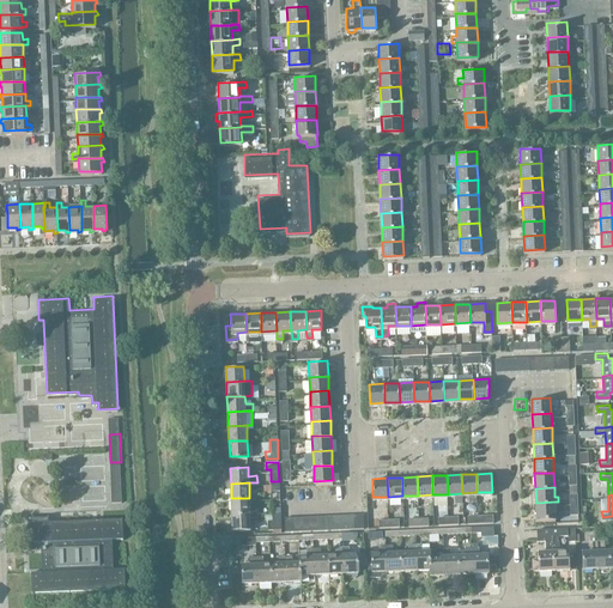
[(258,512),(258,505),(249,505),(249,498),(231,498),(232,514),(254,512),(258,512)]
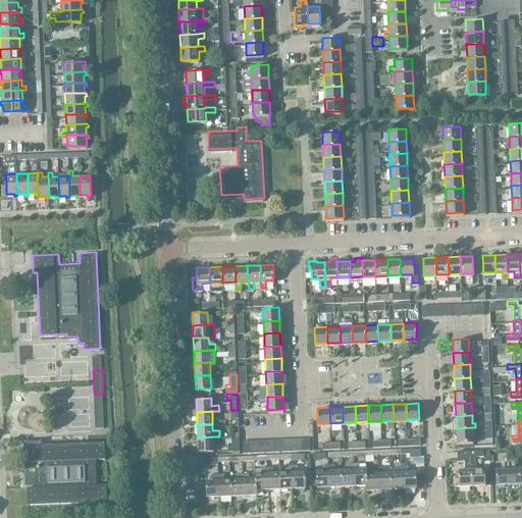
[(472,427),(457,428),(457,442),(473,441),(472,427)]
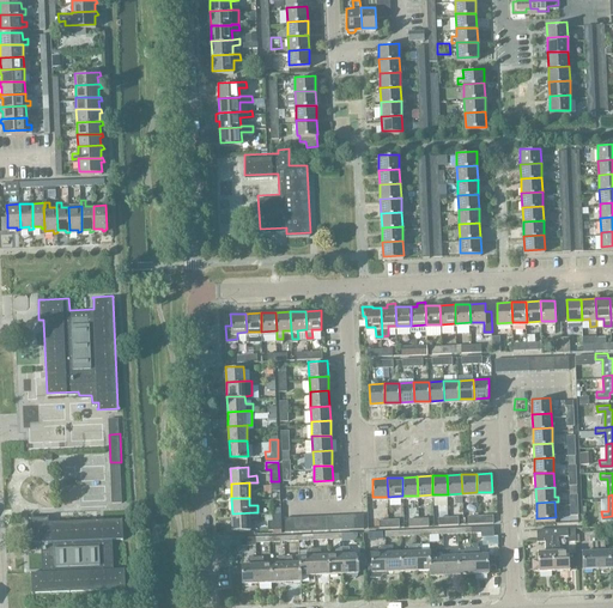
[(280,511),(272,511),(272,517),(268,517),(268,527),(281,526),(280,511)]
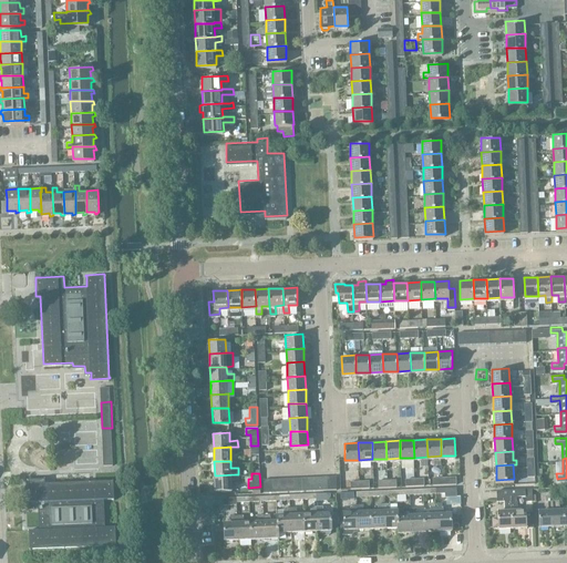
[(328,487),(337,487),(336,473),(328,473),(328,487)]
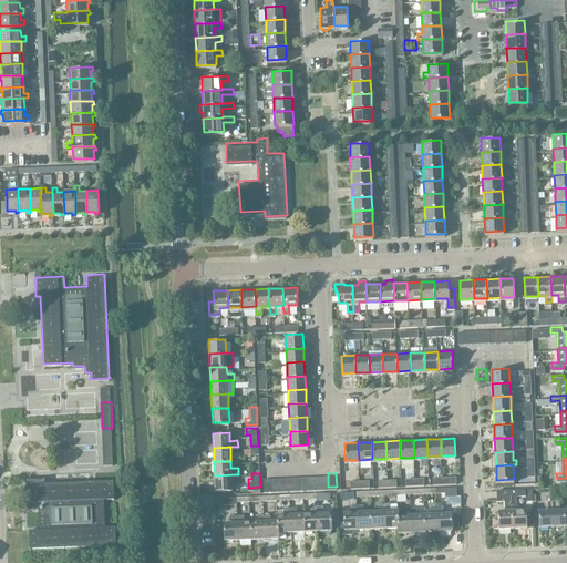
[(235,480),(235,474),(215,476),(215,489),(232,489),(232,480),(235,480)]
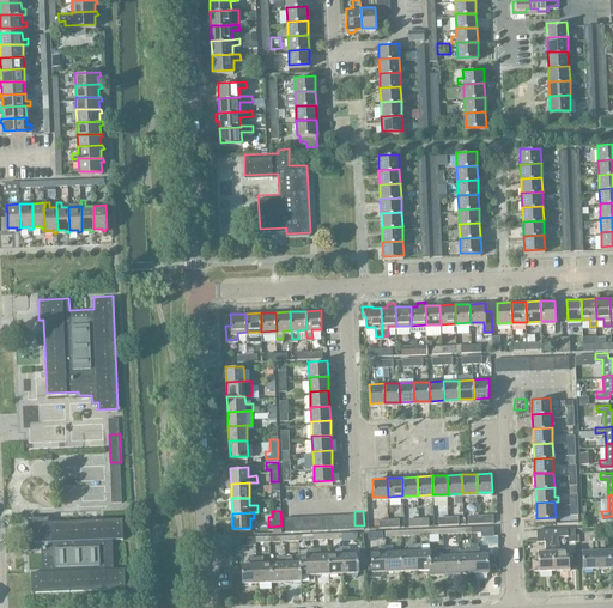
[(327,512),(328,527),(338,527),(337,512),(327,512)]
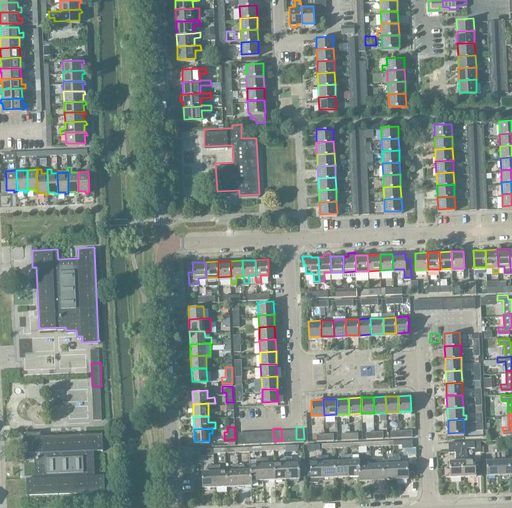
[(25,457),(36,456),(36,475),(26,475),(27,493),(105,490),(104,473),(94,473),(93,449),(103,448),(102,431),(41,433),(41,429),(24,430),(25,451),(25,457)]
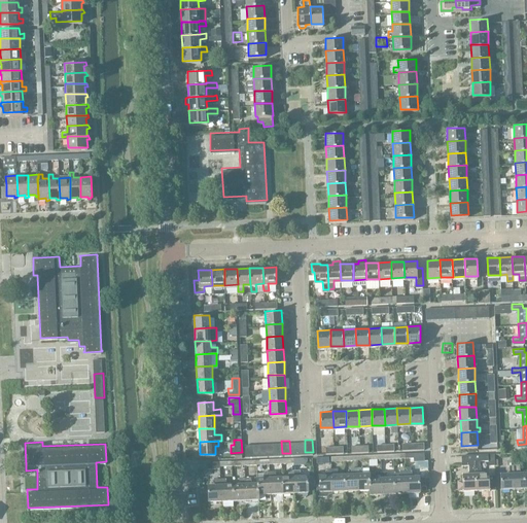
[(406,451),(406,455),(414,455),(414,459),(424,458),(424,450),(406,451)]
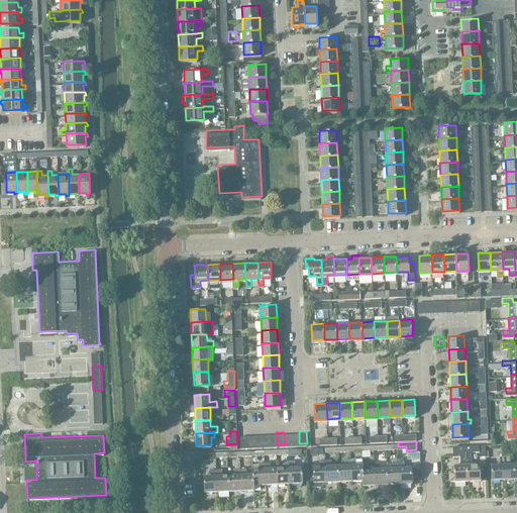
[(485,442),(466,443),(468,479),(481,478),(480,463),(473,463),(472,454),(471,449),(480,449),(480,454),(486,453),(485,442)]
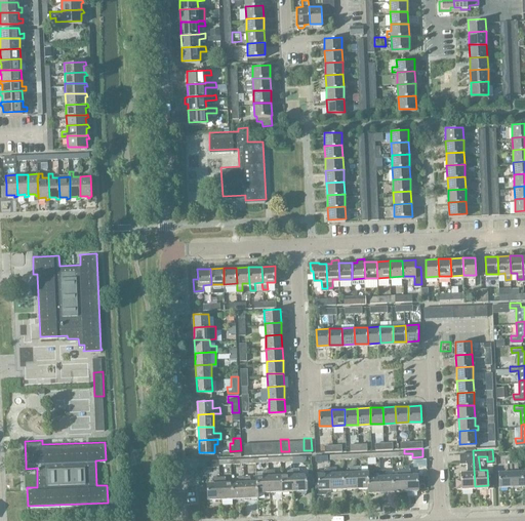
[(475,486),(473,450),(459,451),(460,462),(469,461),(470,471),(460,471),(461,477),(456,477),(456,484),(458,486),(461,486),(461,487),(475,486)]
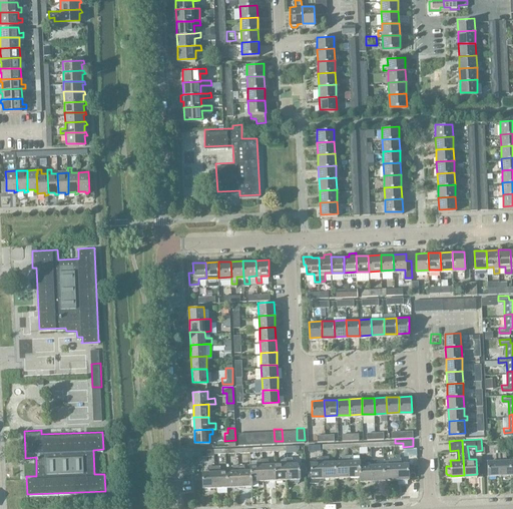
[(500,451),(496,451),(496,459),(487,460),(488,474),(501,474),(500,451)]
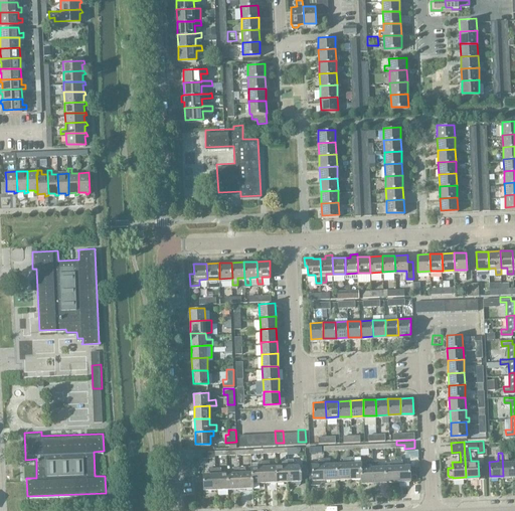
[(508,453),(502,453),(503,476),(514,475),(514,460),(508,461),(508,453)]
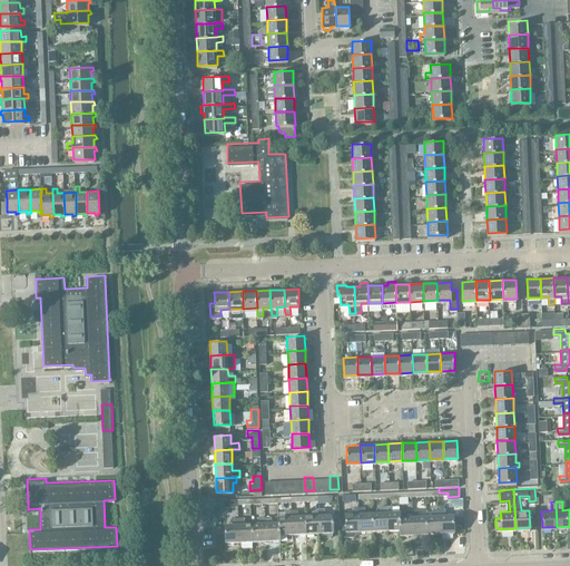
[(444,503),(440,503),(440,507),(441,532),(454,530),(453,514),(446,514),(445,506),(444,506),(444,503)]
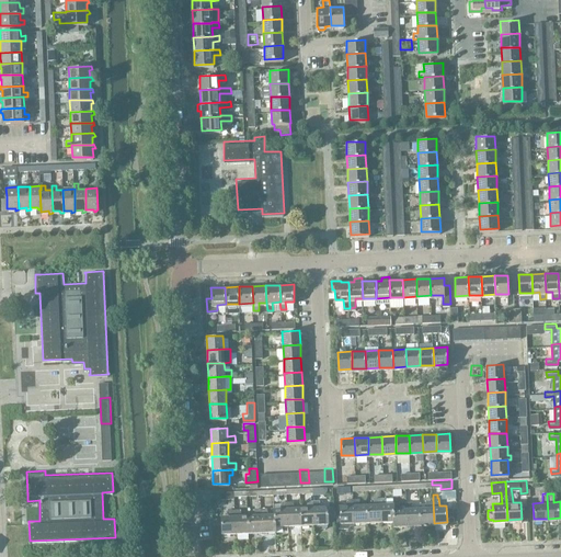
[(374,503),(367,503),(367,521),(380,520),(380,496),(374,496),(374,503)]
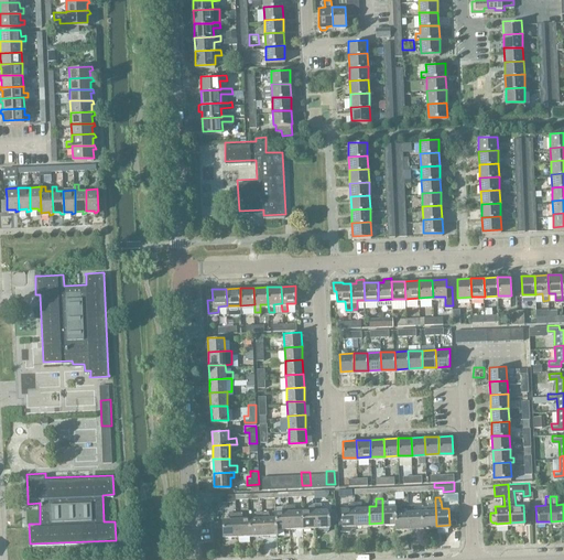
[(388,498),(382,498),(382,523),(396,523),(396,510),(396,505),(388,505),(388,498)]
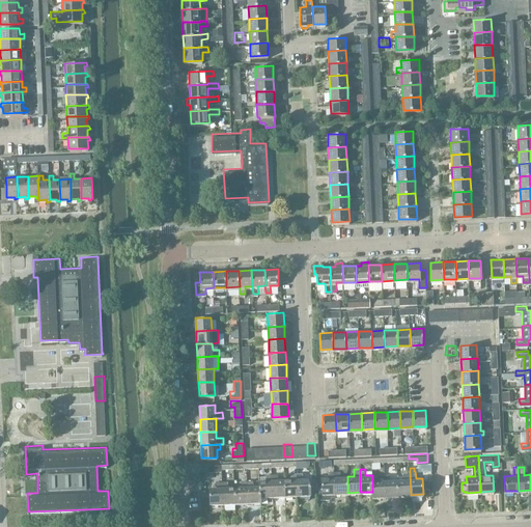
[(335,493),(335,470),(329,470),(329,477),(322,477),(323,487),(320,487),(322,496),(323,498),(332,497),(333,496),(333,493),(335,493)]
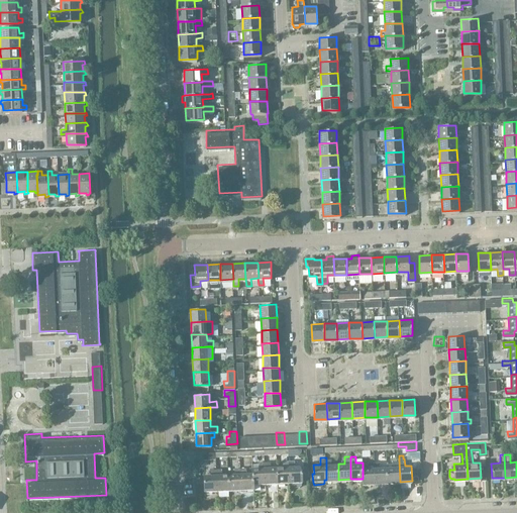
[(331,457),(326,457),(326,480),(338,480),(338,464),(332,464),(331,457)]
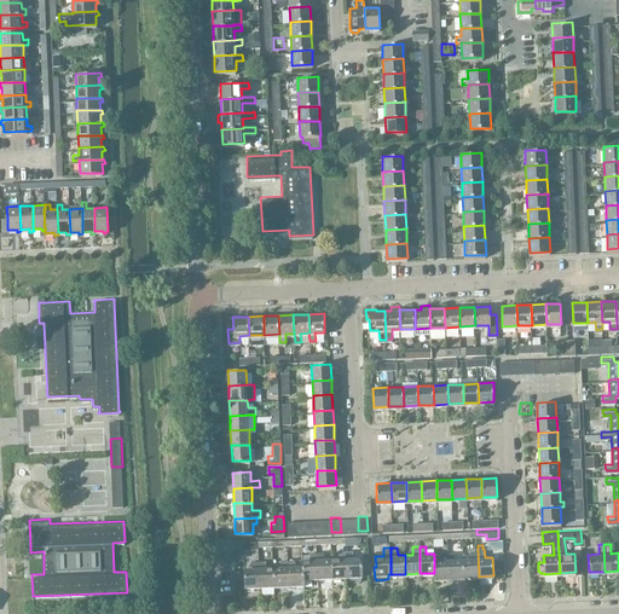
[(340,557),(331,559),(333,577),(347,577),(346,549),(339,550),(340,557)]
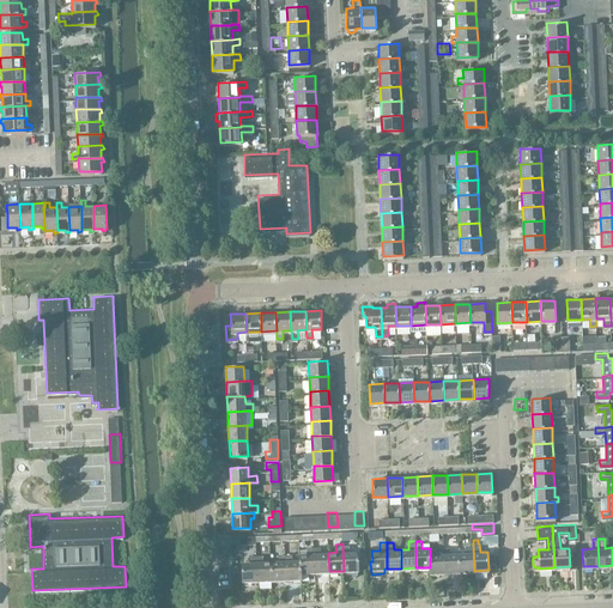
[(350,543),(343,543),(344,571),(349,570),(349,573),(351,575),(356,573),(357,572),(357,570),(358,570),(358,552),(350,552),(350,543)]
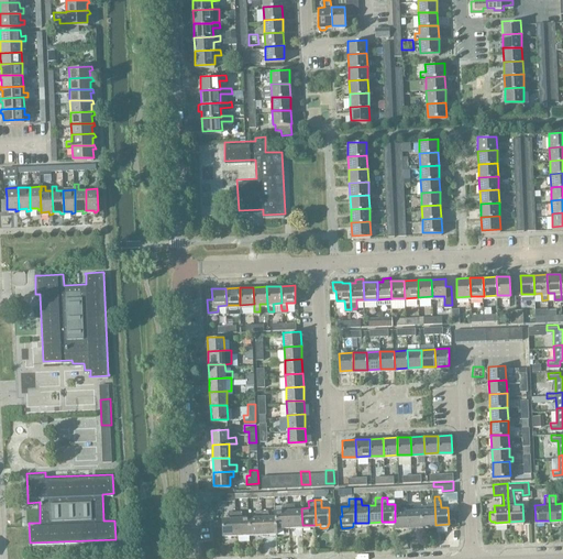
[(275,510),(275,515),(276,515),(276,526),(289,526),(288,501),(282,502),(283,508),(275,510)]
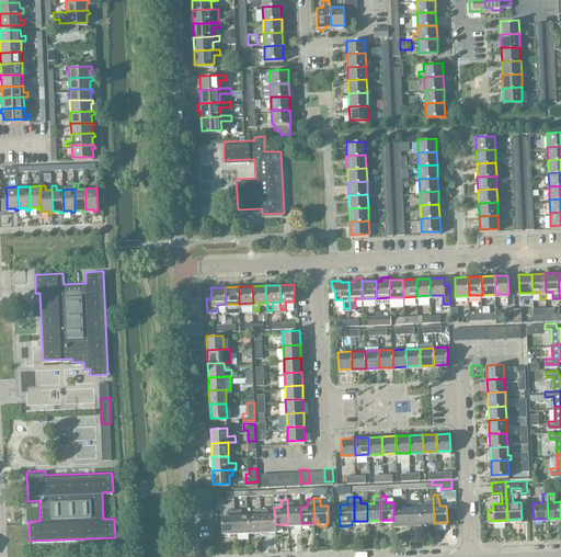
[(294,499),(287,499),(288,524),(301,523),(300,507),(294,507),(294,499)]
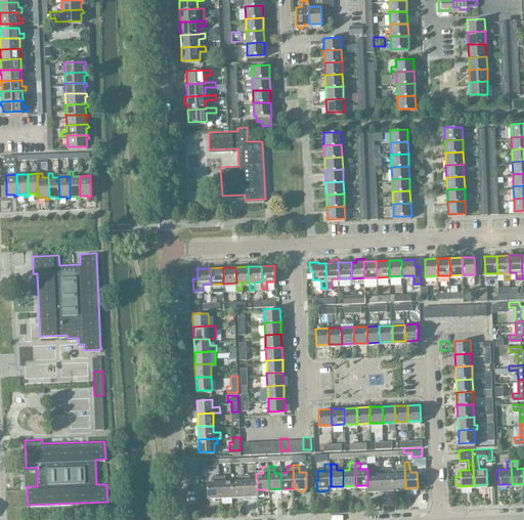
[(386,466),(380,467),(381,489),(393,489),(392,473),(386,473),(386,466)]
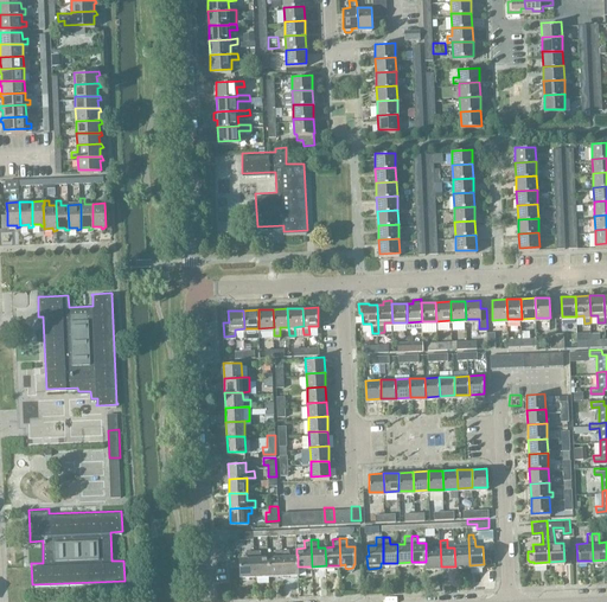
[(454,542),(454,548),(455,567),(470,565),(468,539),(461,539),(461,542),(454,542)]
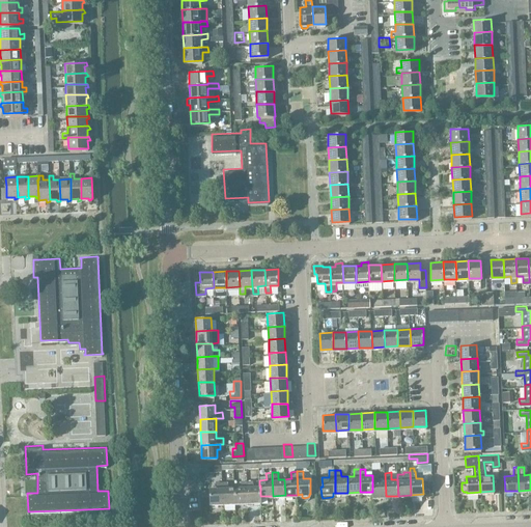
[(385,473),(379,473),(379,475),(372,475),(372,480),(372,492),(372,497),(386,496),(385,473)]
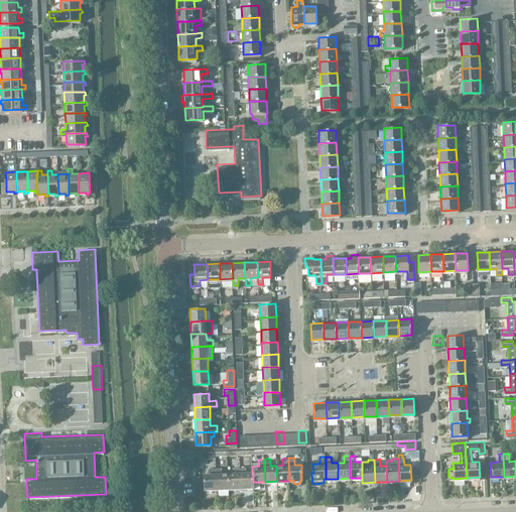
[(246,465),(240,466),(241,488),(254,487),(253,482),(253,472),(252,472),(246,472),(246,465)]
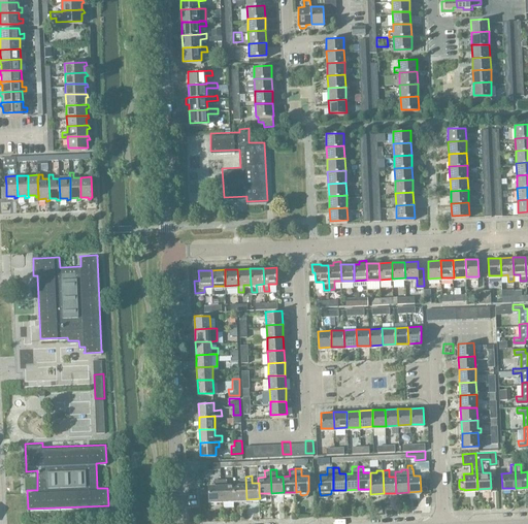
[(227,477),(221,478),(222,500),(234,499),(234,484),(227,484),(227,477)]
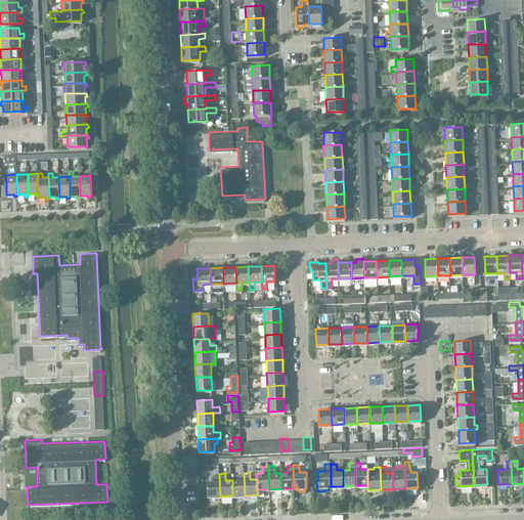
[(238,480),(232,480),(232,495),(245,495),(244,473),(238,473),(238,480)]
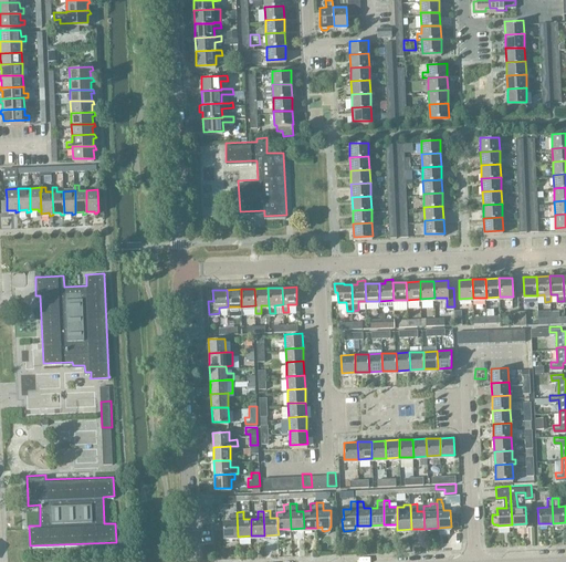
[(238,537),(237,512),(231,512),(231,520),(223,520),(224,537),(238,537)]
